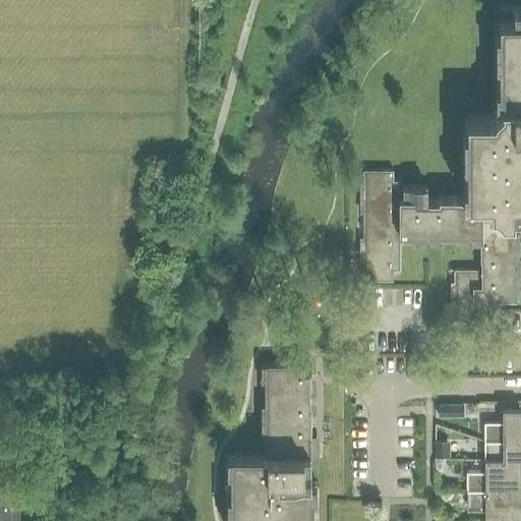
[(456,326),(474,326),(484,326),(484,316),(501,316),(501,298),(516,298),(516,217),(520,216),(520,215),(518,215),(518,211),(520,210),(520,6),(499,6),(499,9),(501,9),(501,18),(499,18),(499,20),(502,20),(501,101),(501,103),(502,103),(502,106),(495,113),(495,115),(465,115),(465,117),(469,117),(469,197),(461,197),(461,196),(439,196),(439,199),(422,199),(422,186),(403,186),(403,188),(400,188),(400,180),(394,180),(394,170),(365,170),(365,280),(393,280),(393,270),(400,270),(400,243),(400,232),(480,232),(480,241),(480,259),(481,259),(481,269),(456,269),(456,326)]
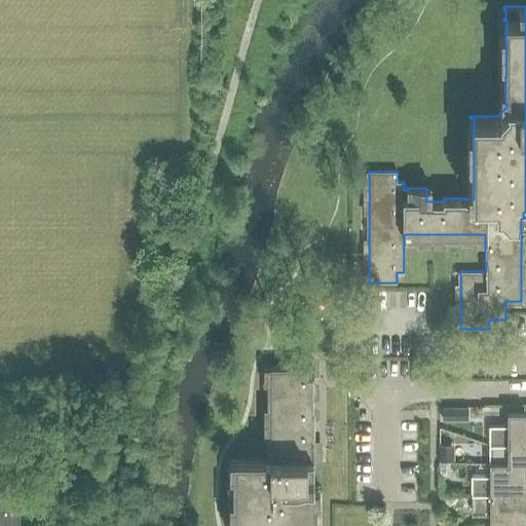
[(313,525),(314,511),(314,481),(314,451),(314,421),(314,391),(314,361),(298,361),(298,367),(269,367),(269,390),(269,421),(269,451),(271,451),(271,458),(235,458),(235,481),(235,511),(234,525),(313,525)]
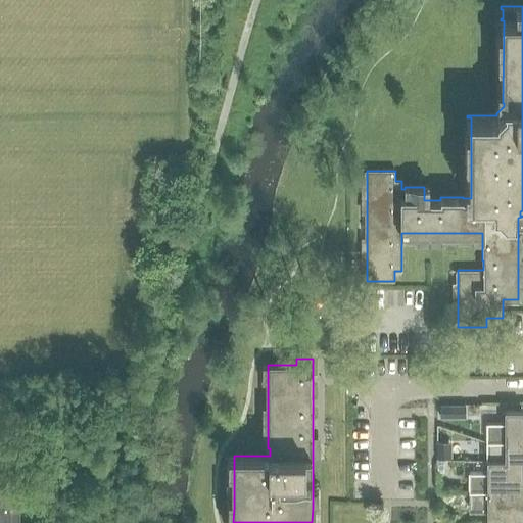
[(452,406),(439,406),(439,418),(453,418),(452,406)]
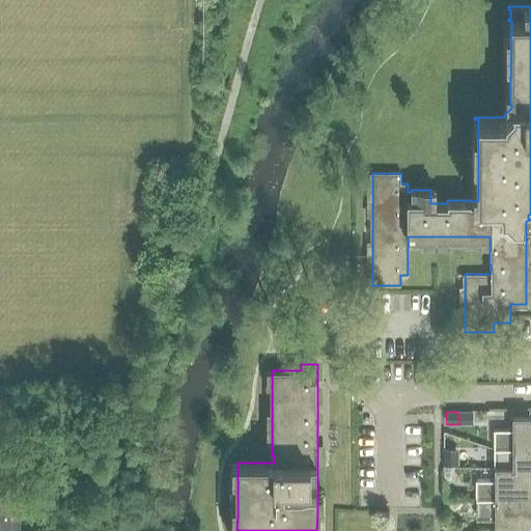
[(494,429),(494,449),(530,448),(530,429),(530,417),(512,417),(512,429),(494,429)]
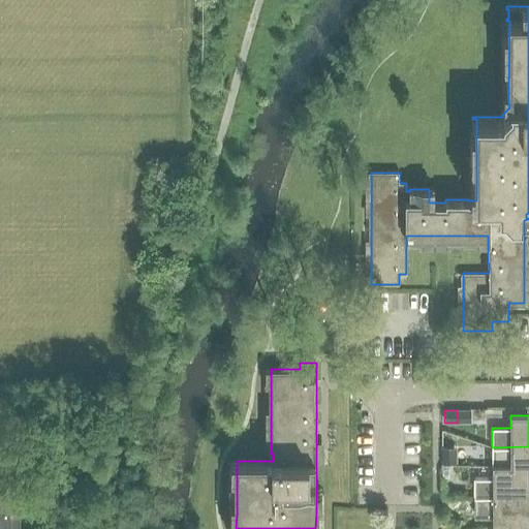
[(528,446),(492,447),(492,466),(510,466),(510,479),(528,479),(528,466),(528,446)]
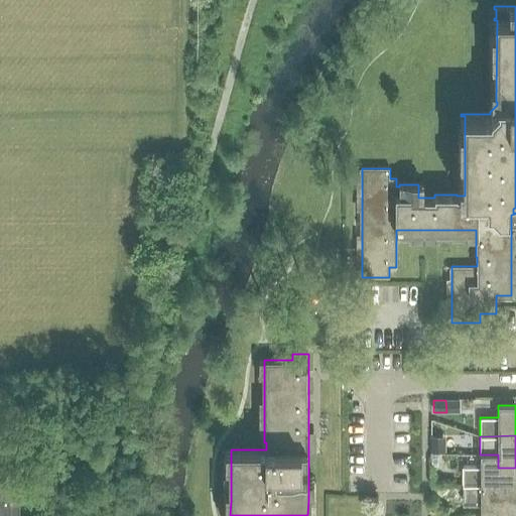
[(498,455),(480,455),(480,467),(463,467),(463,485),(515,485),(515,468),(498,468),(498,455)]
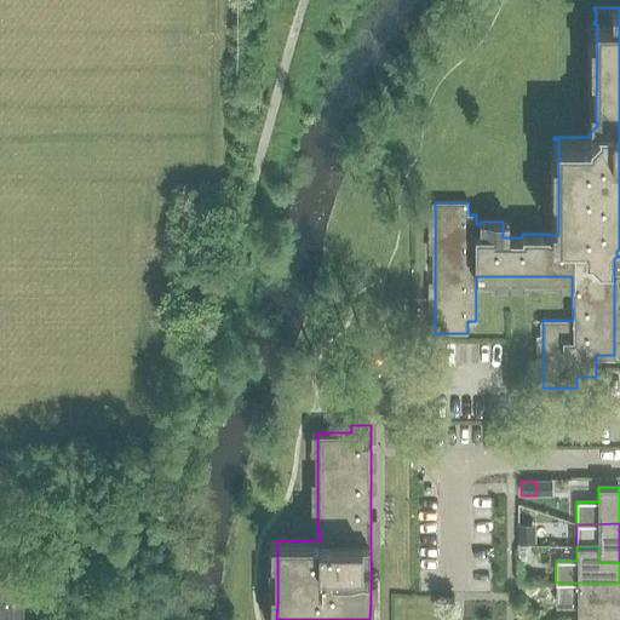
[(0,619),(23,619),(23,556),(0,555),(0,619)]
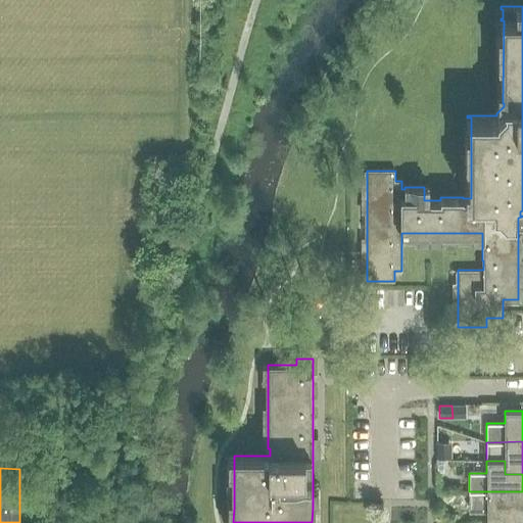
[(522,491),(469,491),(469,511),(486,511),(486,522),(505,522),(505,510),(522,510),(522,491)]
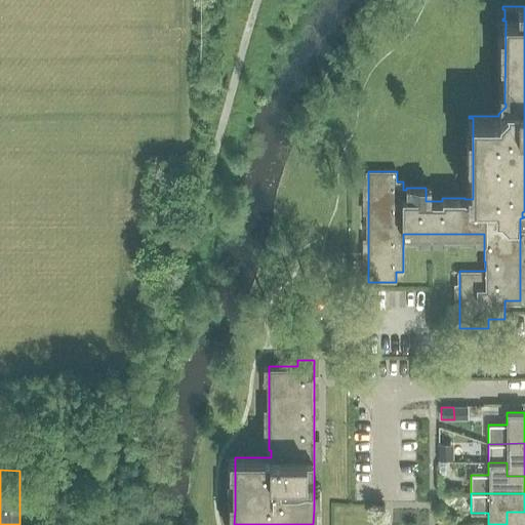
[(507,524),(488,524),(524,524),(524,512),(507,512),(507,524)]
